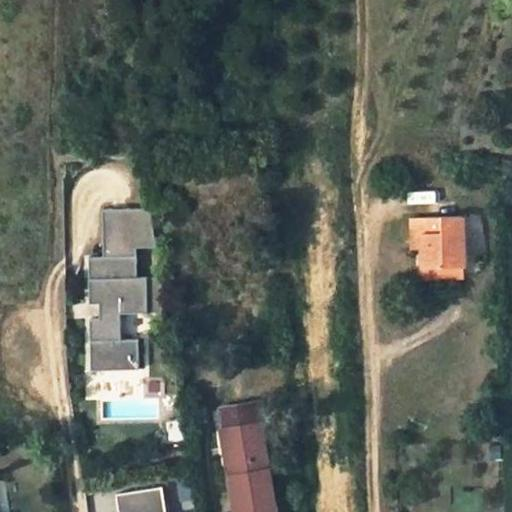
[(167,311),(162,276),(138,276),(137,246),(157,246),(151,208),(103,209),(104,257),(89,257),(90,303),(100,303),(101,318),(90,318),(92,369),(139,368),(139,338),(124,338),(123,312),(167,311)]
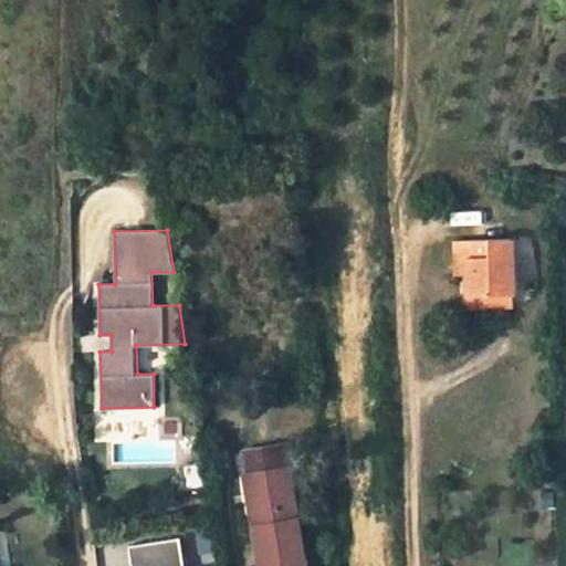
[(511,240),(457,241),(457,264),(468,264),(468,274),(469,295),(513,294),(511,240)]
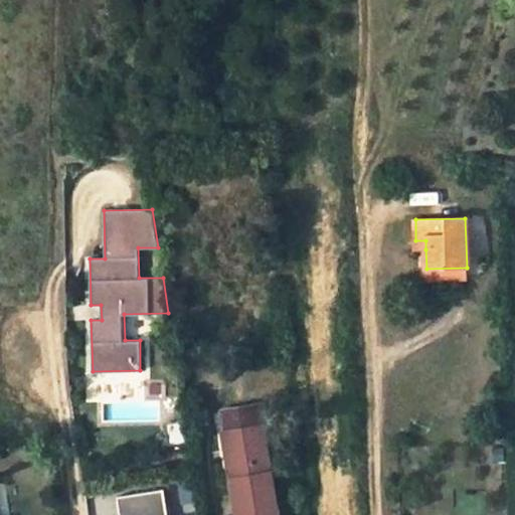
[(415,249),(425,249),(425,240),(415,240),(415,249)]
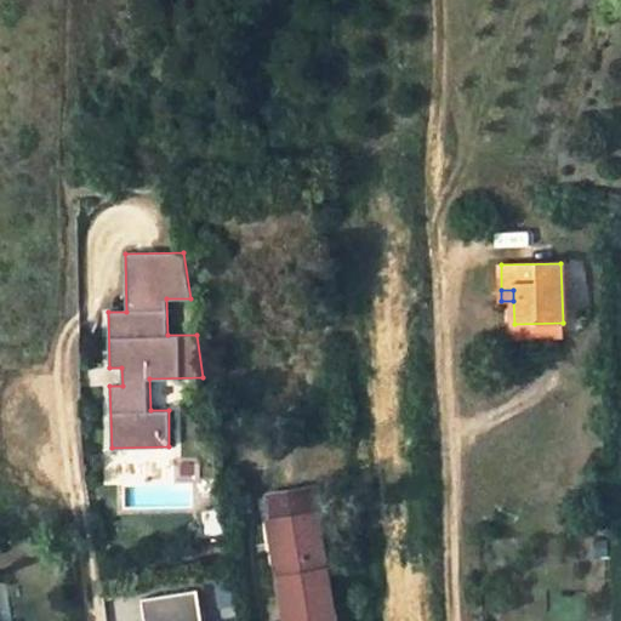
[(514,324),(514,336),(564,335),(563,323),(514,324)]
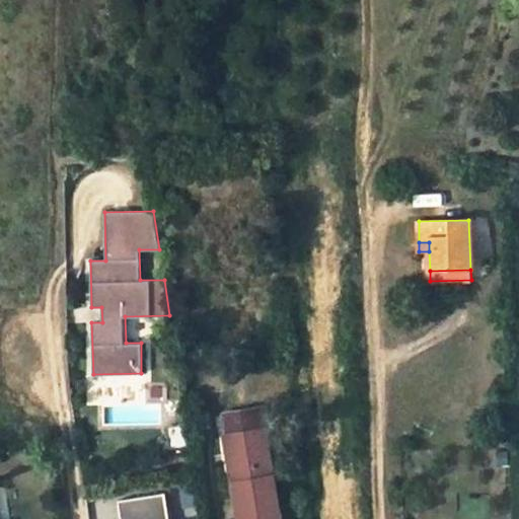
[(281,518),(265,430),(262,411),(226,417),(230,436),(224,437),(227,456),(231,456),(236,483),(233,483),(238,518),(281,518)]
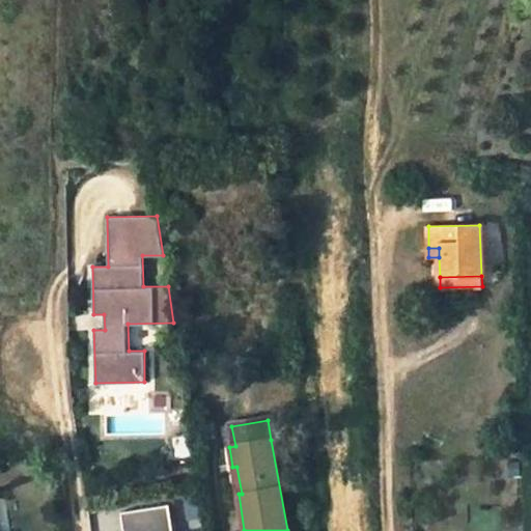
[(191,435),(174,437),(178,460),(194,457),(191,435)]
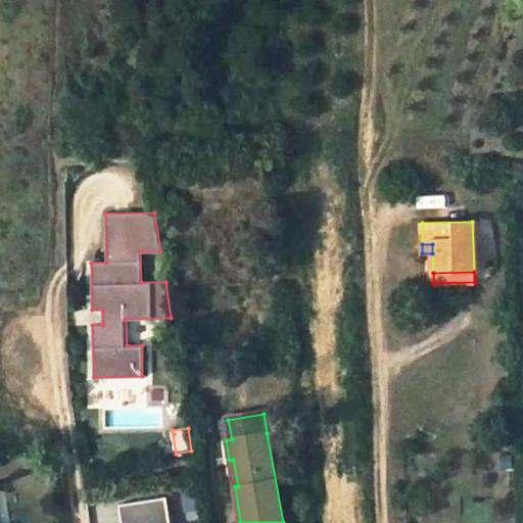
[(170,522),(165,495),(120,503),(122,522),(170,522)]
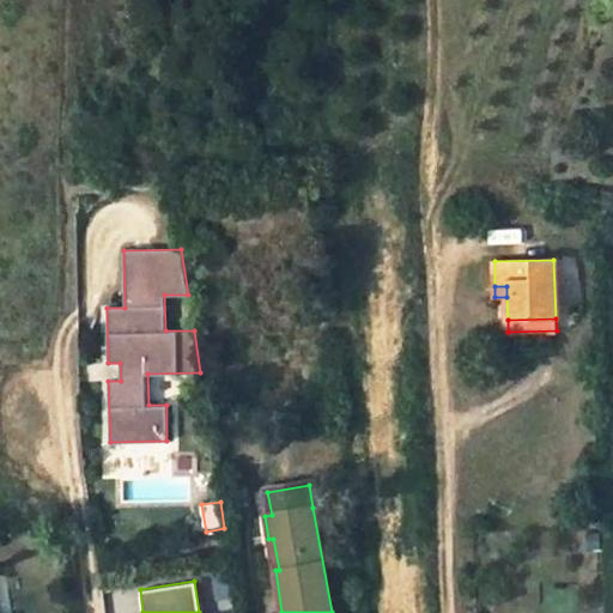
All buildings are outlined.
